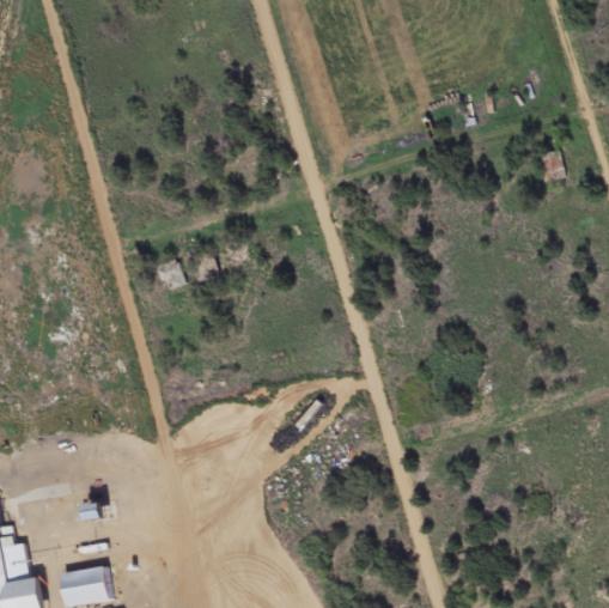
[(537,154),(543,181),(565,176),(558,149),(537,154)]
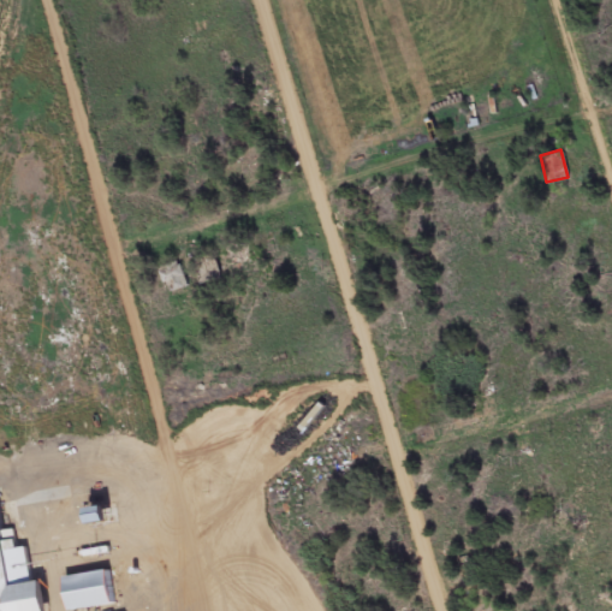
[(167,260),(158,277),(174,288),(185,270),(167,260)]
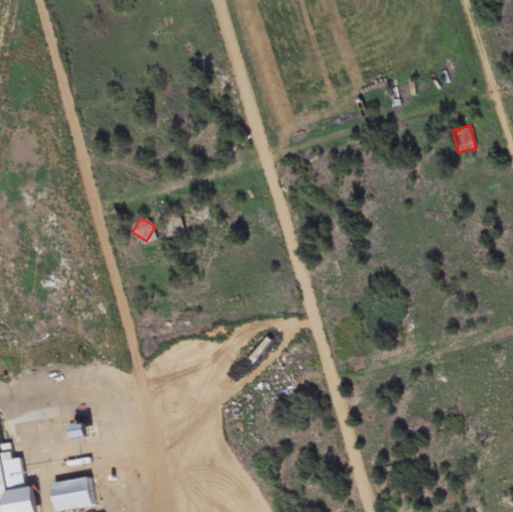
[(70,425),(72,438),(87,436),(86,424),(70,425)]
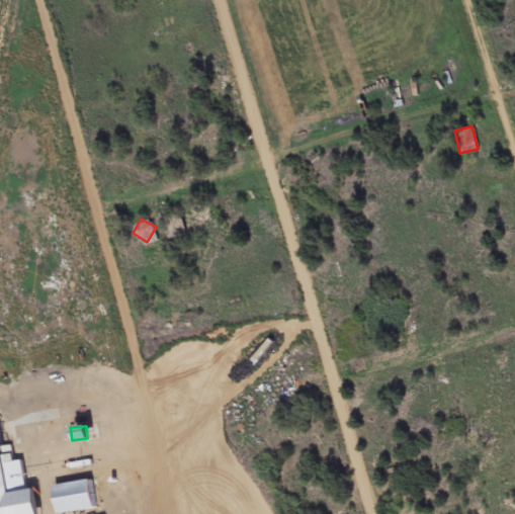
[(0,513),(35,513),(32,488),(15,490),(9,444),(0,445),(0,513)]
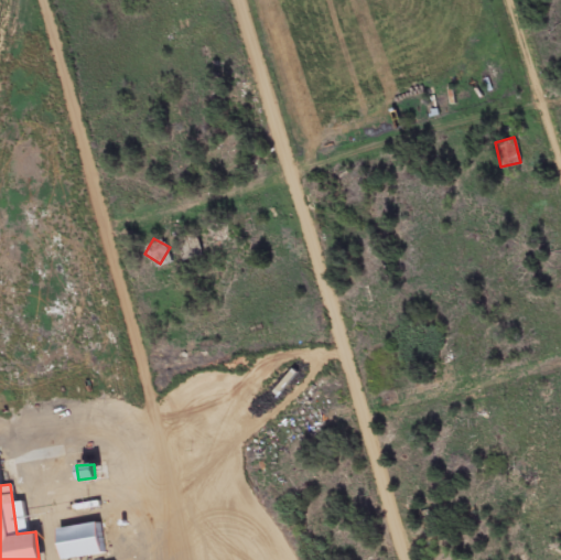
[(54,527),(58,559),(100,552),(96,521),(54,527)]
